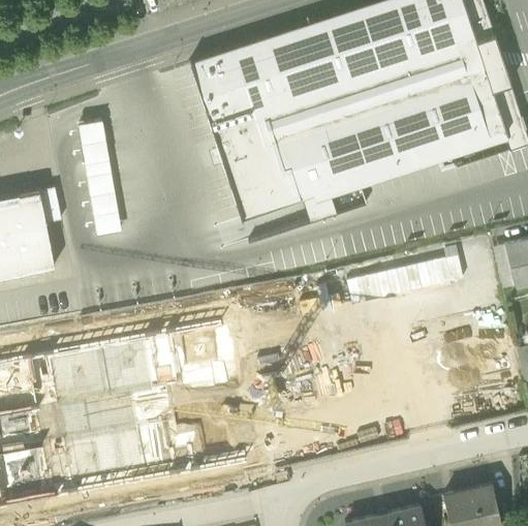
[(461,0),(384,0),(191,63),(242,219),(298,199),(504,133),(477,50),(461,0)]
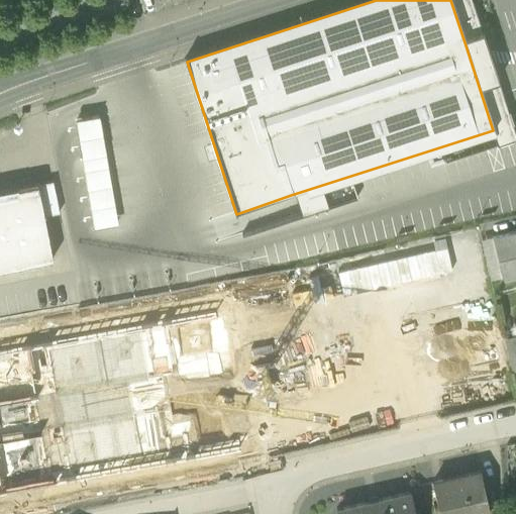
[(93,221),(95,231),(118,227),(116,217),(113,197),(109,179),(104,146),(101,128),(99,118),(76,122),(78,133),(81,150),(87,183),(90,201),(93,221)]
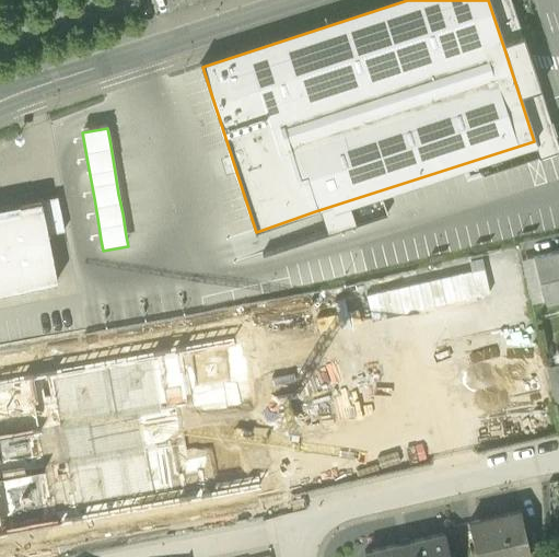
[(0,273),(4,294),(58,283),(48,236),(66,233),(59,199),(42,202),(42,201),(20,206),(20,205),(0,208),(0,273)]
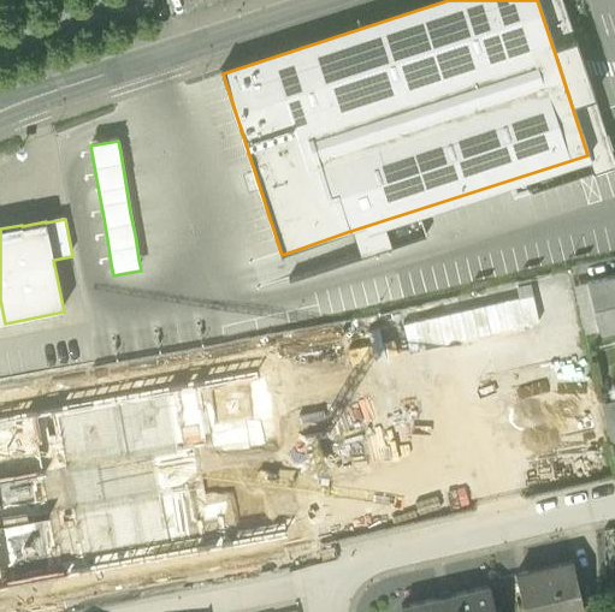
[(614,278),(589,285),(601,337),(614,332),(614,278)]
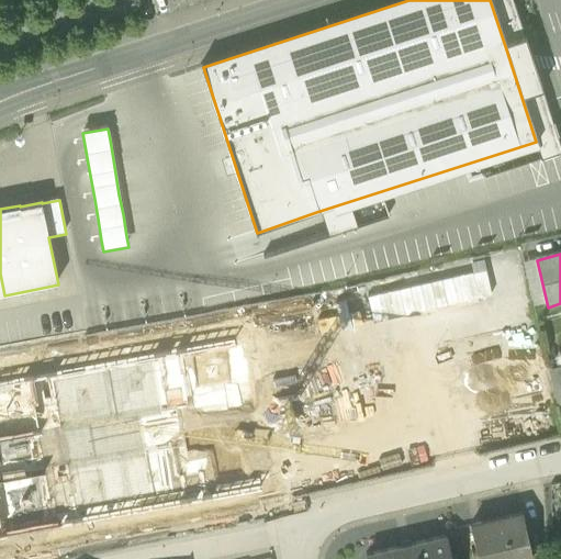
[(337,310),(423,298),(419,276),(334,288),(337,310)]
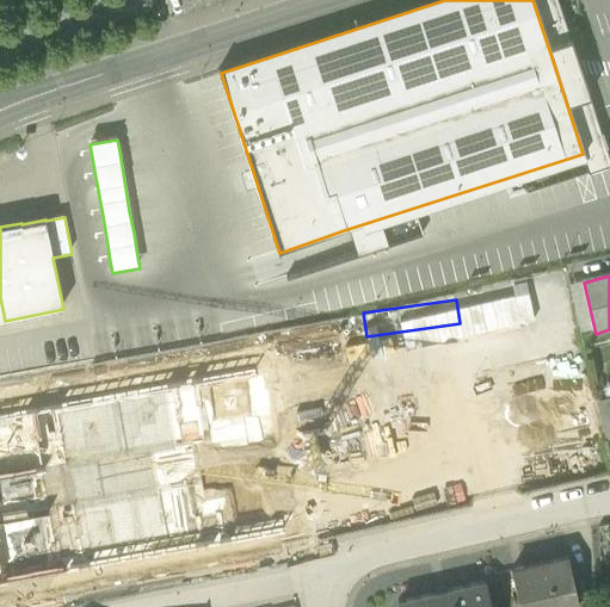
[(0,534),(358,482),(337,335),(0,384),(0,534)]
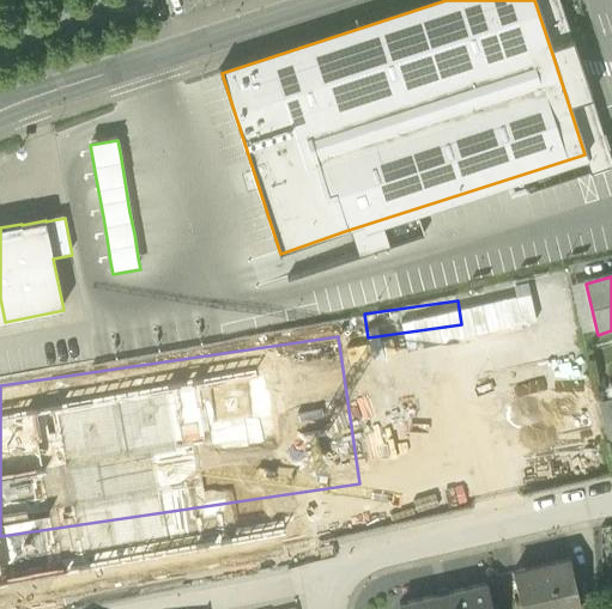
[(611,401),(599,405),(609,444),(611,443),(611,401)]
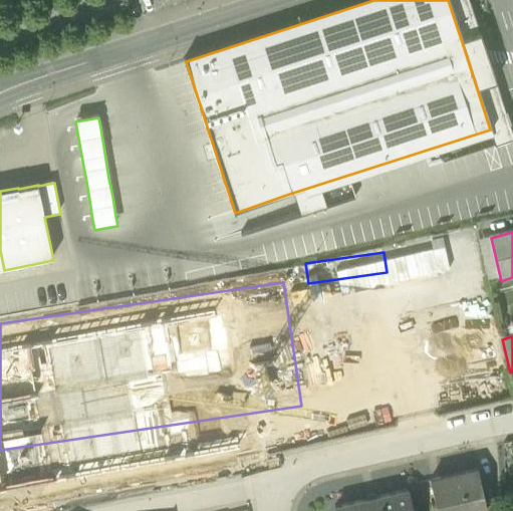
[(144,493),(156,492),(153,469),(141,470),(144,493)]
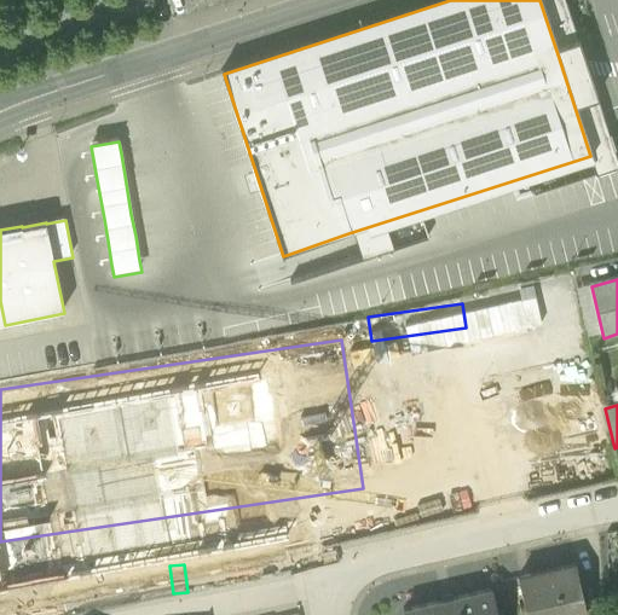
[(576,567),(519,580),(526,614),(587,614),(576,567)]
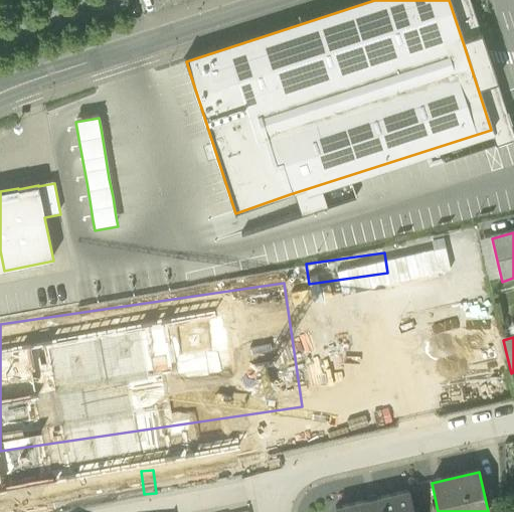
[(412,511),(409,493),(336,509),(336,511),(412,511)]
